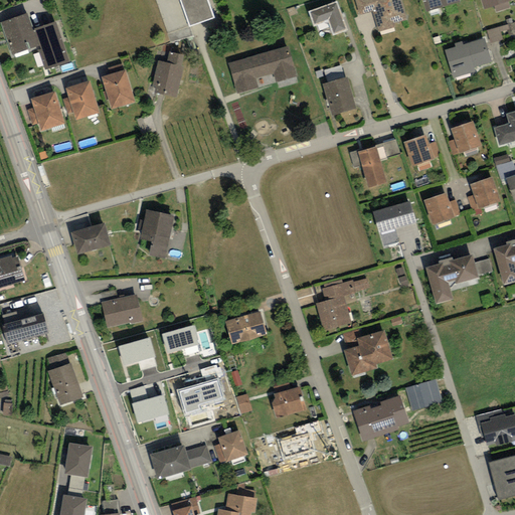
[(180,0),(189,24),(214,15),(208,0),(180,0)]
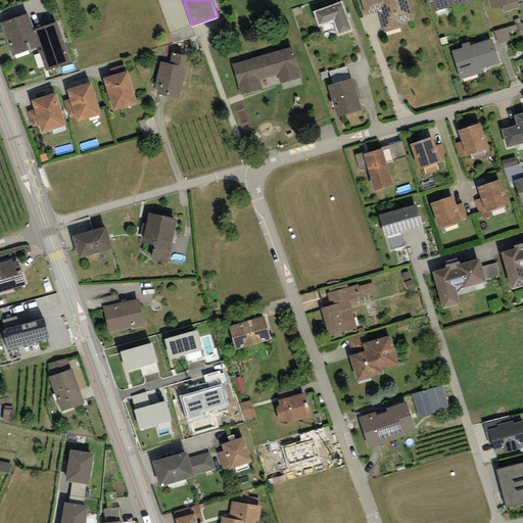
[(341,0),(339,0),(313,9),(319,25),(333,19),(338,34),(352,29),(341,0)]
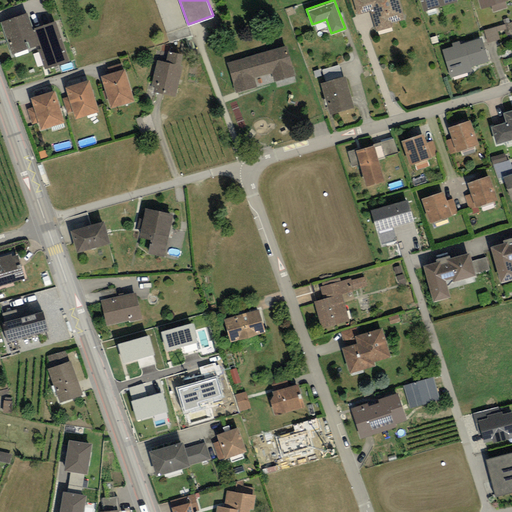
[(398,0),(352,0),(357,14),(370,10),(377,31),(393,26),(392,22),(405,18),(398,0)]
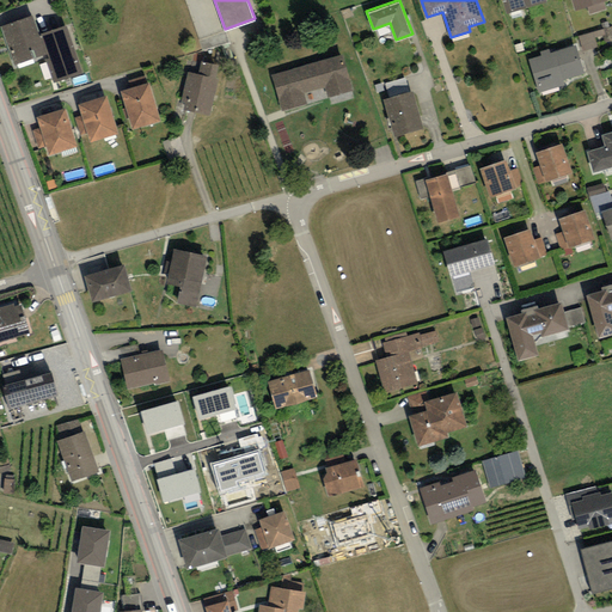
[(502,0),(506,11),(542,0),(502,0)]
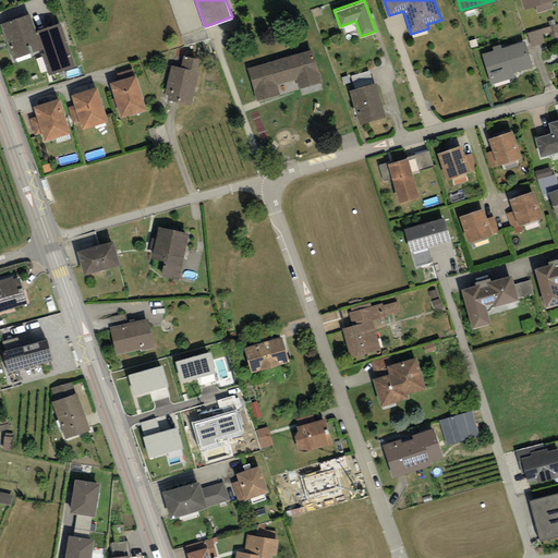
[(29,12),(0,22),(13,59),(39,50),(48,74),(75,65),(60,22),(36,29),(29,12)]
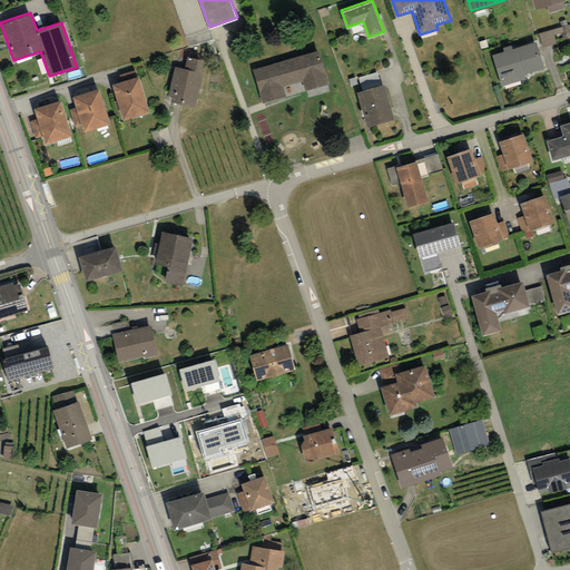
[(547,53),(569,45),(569,39),(566,28),(541,37),(547,53)]
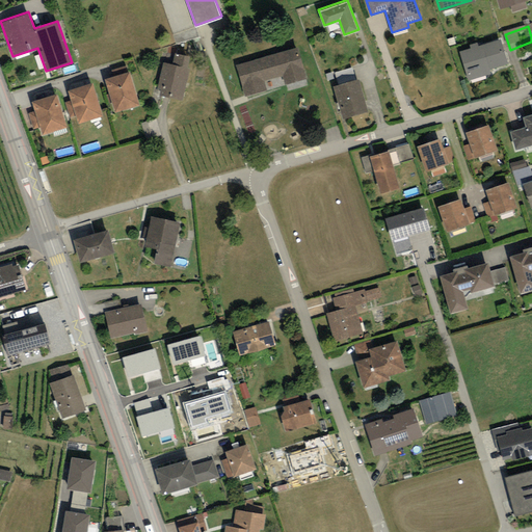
[(501,38),(460,50),(469,81),(491,74),(489,68),(508,62),(501,38)]
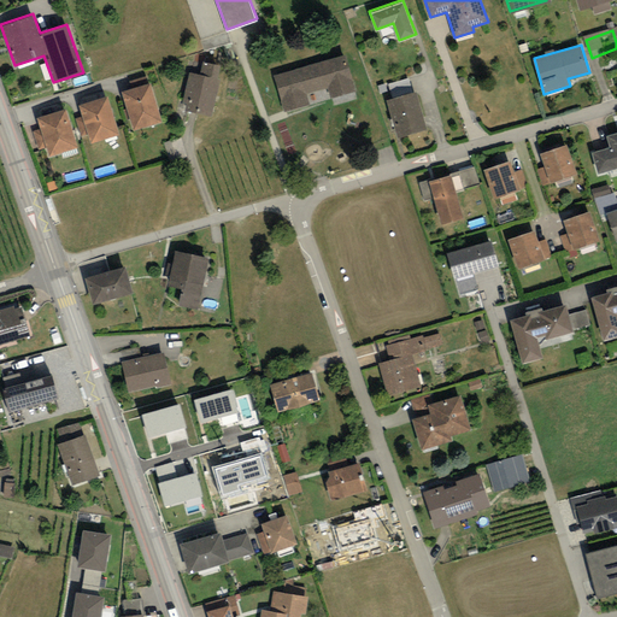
[(345,54),(276,74),(286,110),(309,104),(305,93),(328,87),(331,97),(334,97),(356,90),(345,54)]
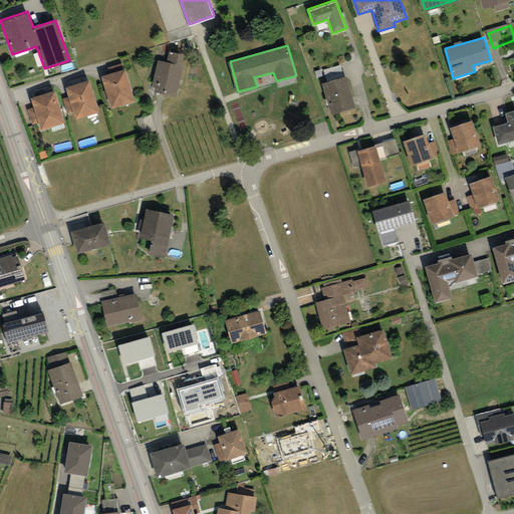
[(184,53),(170,50),(167,61),(158,59),(152,83),(156,84),(155,90),(176,95),(184,53)]
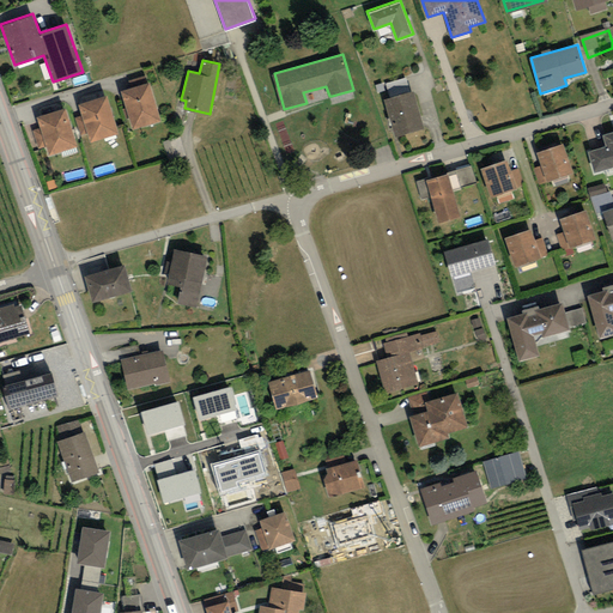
[(163,120),(150,80),(121,89),(133,128),(163,120)]
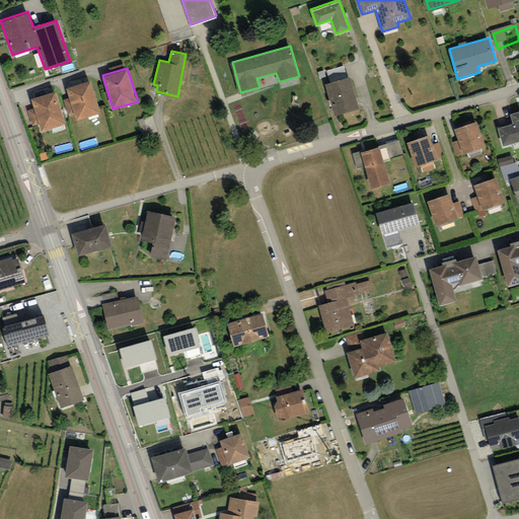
[(325,82),(335,115),(359,107),(350,75),(325,82)]
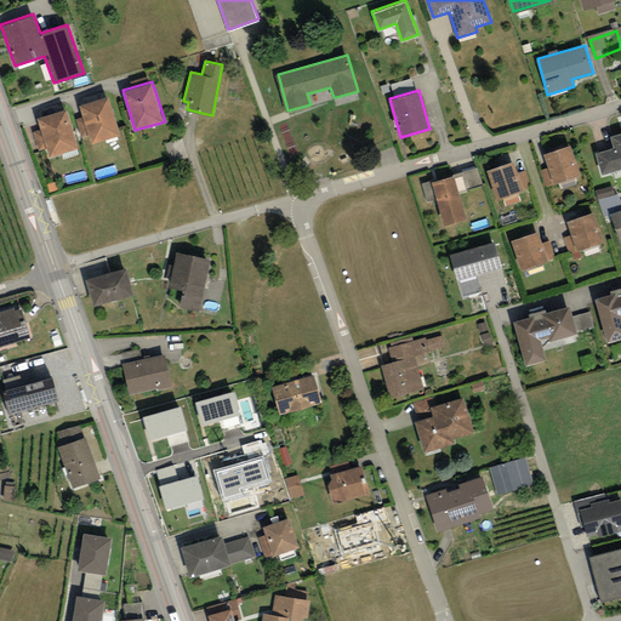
[(121,135),(109,95),(79,103),(91,144),(121,135)]
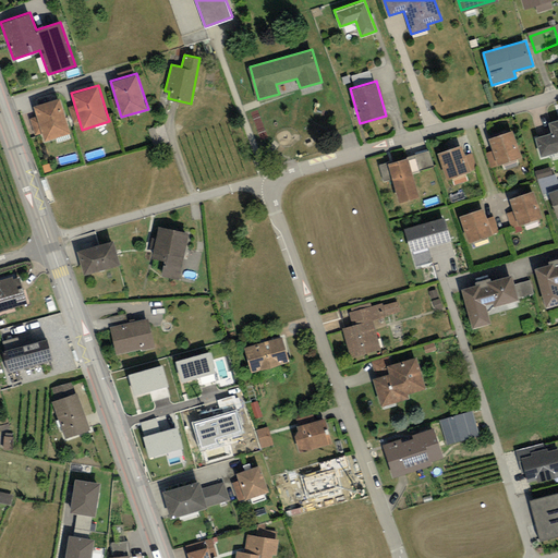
[(70,132),(59,96),(32,105),(44,141),(70,132)]
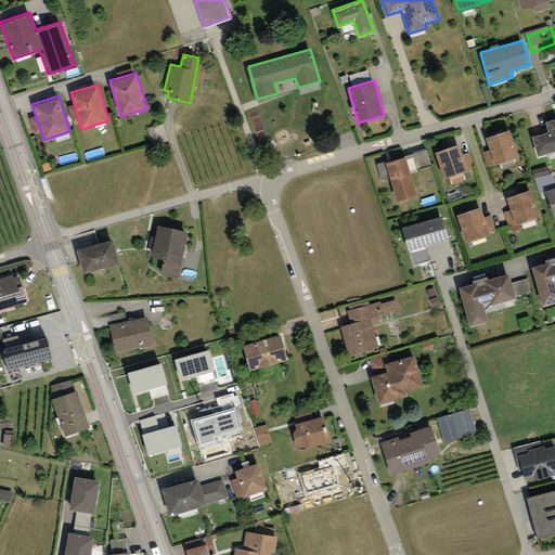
[(554,116),(545,120),(549,131),(532,136),(538,155),(550,152),(552,157),(554,155),(554,116)]
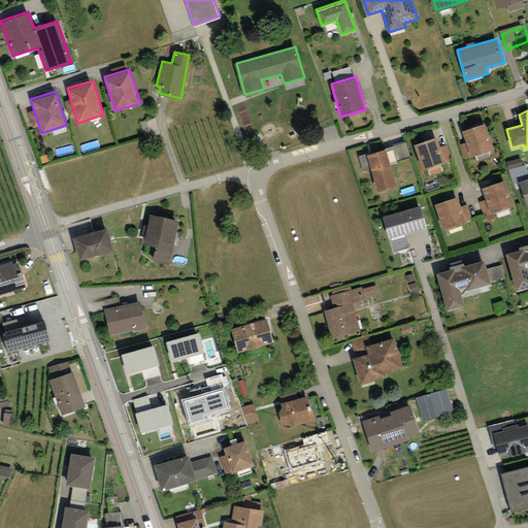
[(154,122),(143,126),(147,138),(159,135),(154,122)]
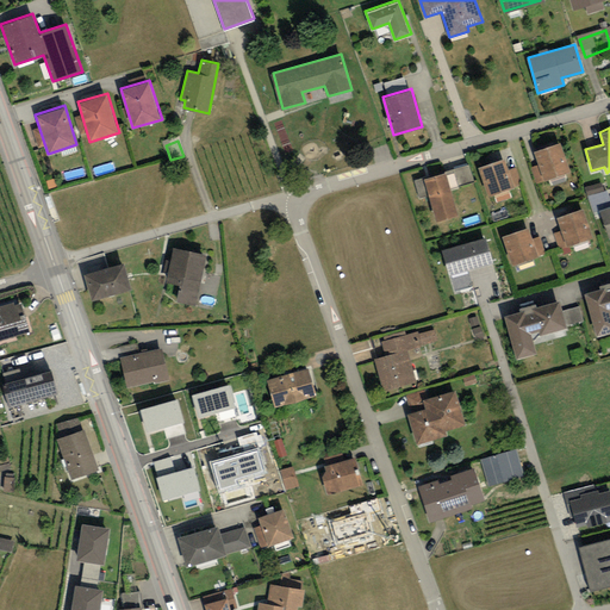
[(560,141),(534,150),(539,165),(543,179),(571,169),(560,141)]
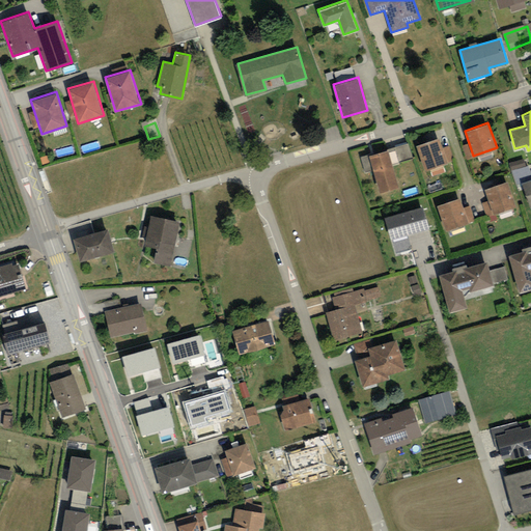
[(439,136),(416,144),(425,170),(454,160),(449,145),(443,147),(439,136)]
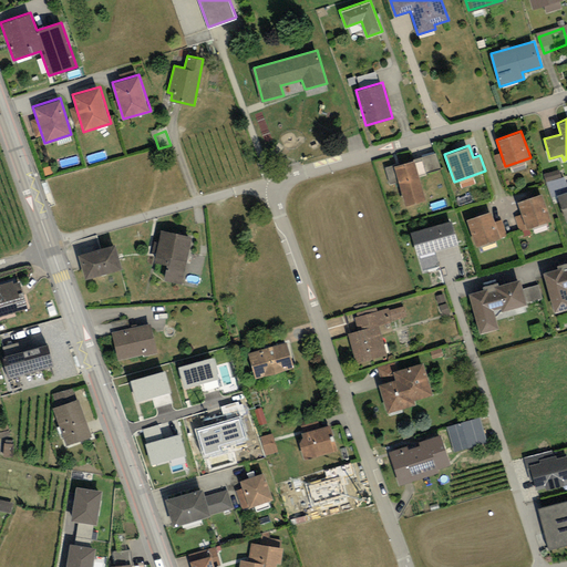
[(435,152),(383,168),(388,185),(399,182),(406,205),(425,198),(418,176),(441,168),(435,152)]
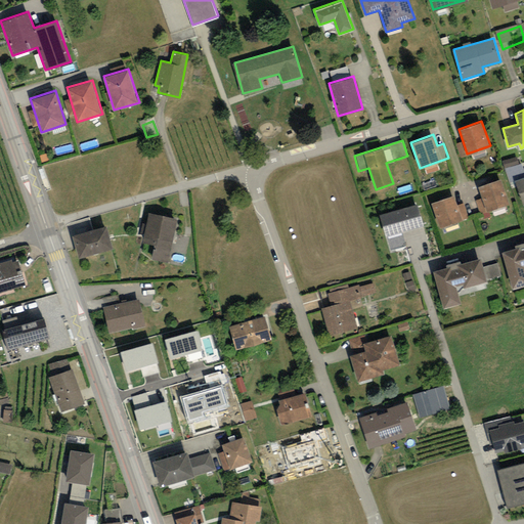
[(468,156),(467,154),(463,141),(455,143),(461,158),(468,156)]
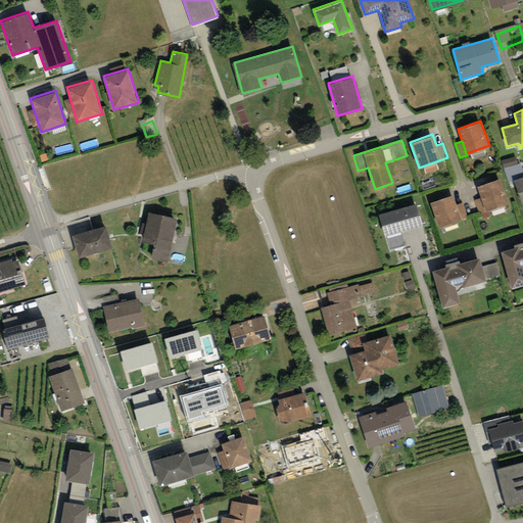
[(505,170),(519,167),(518,160),(504,164),(505,170)]
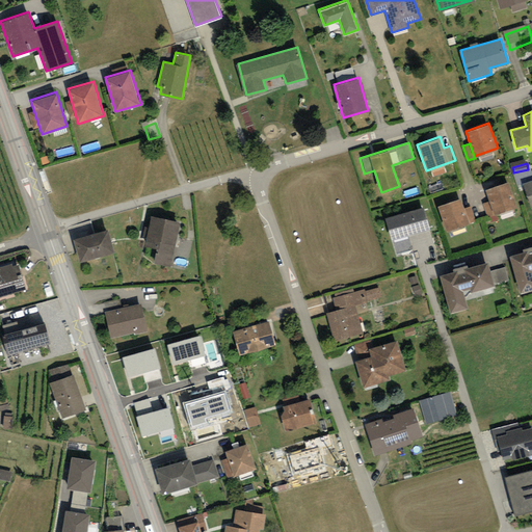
[(433,178),(447,176),(446,169),(432,171),(433,178)]
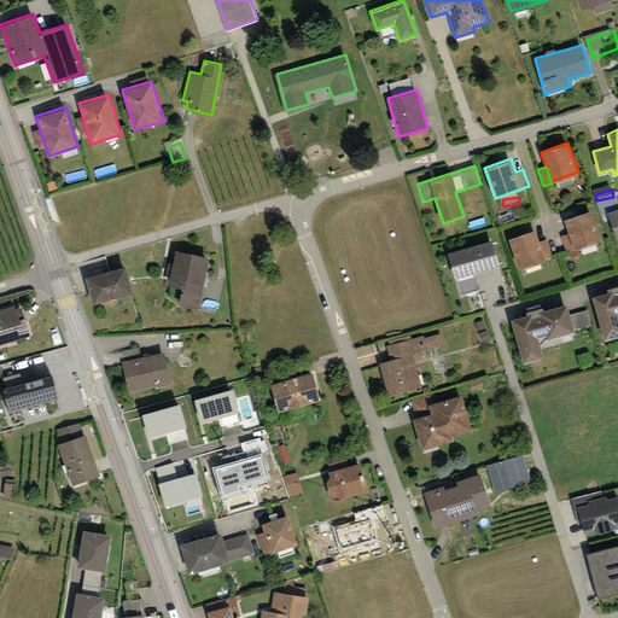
[(617,208),(607,211),(617,240),(617,208)]
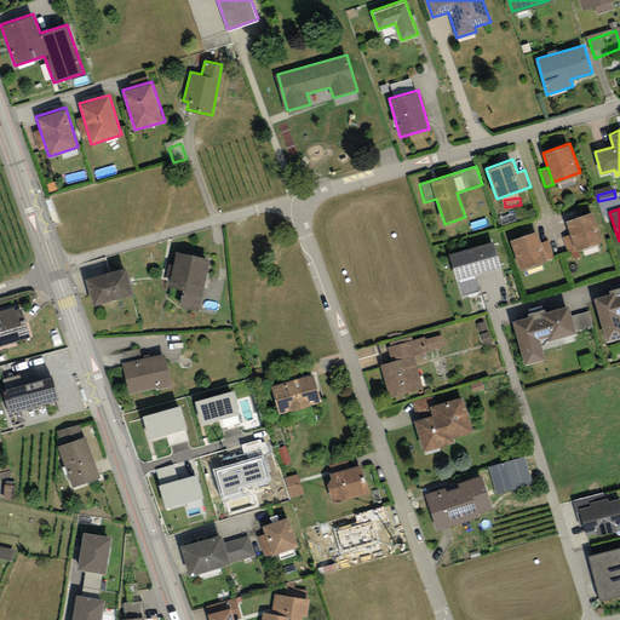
[(591,211),(566,219),(570,234),(563,236),(568,252),(602,240),(591,211)]
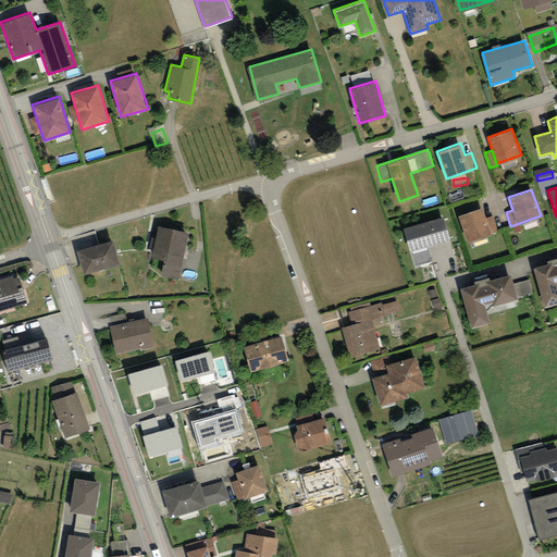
[(482,206),(458,214),(467,240),(498,231),(493,215),(486,218),(482,206)]
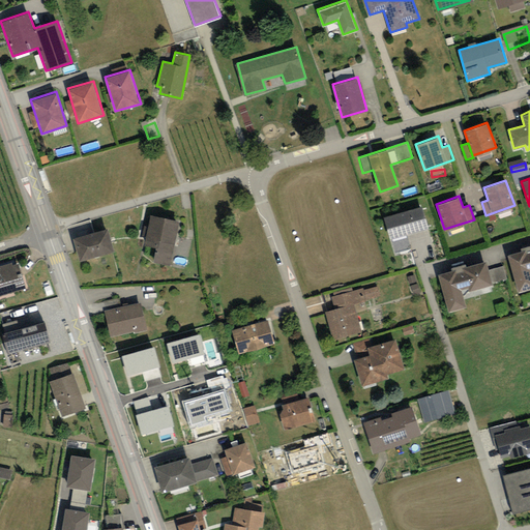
[(422,204),(384,215),(390,238),(429,227),(422,204)]
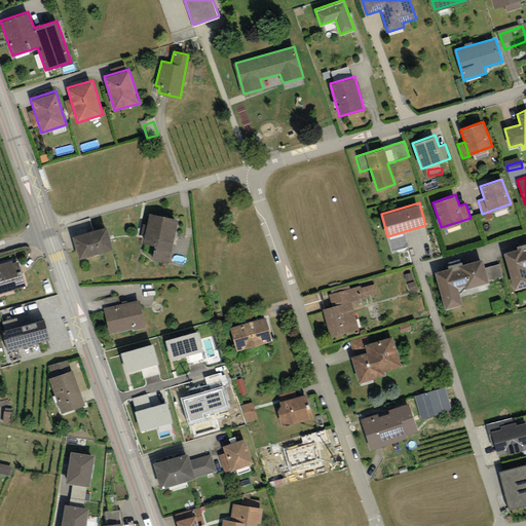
[(178,218),(149,212),(143,241),(154,245),(151,258),(168,262),(178,218)]
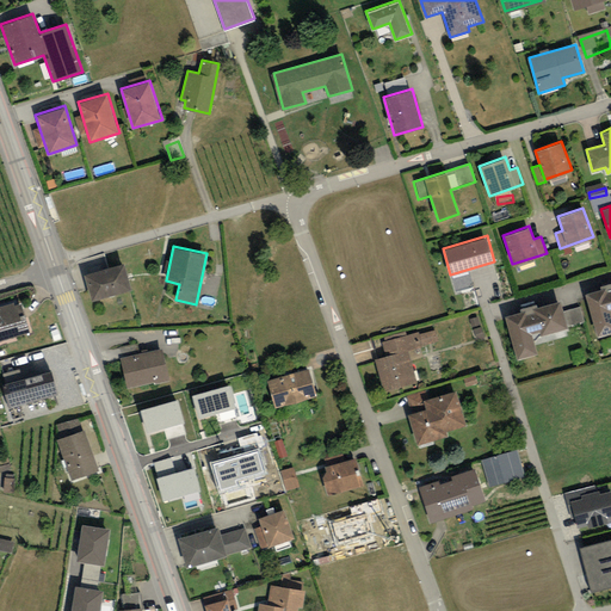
[(84,272),(92,301),(131,289),(123,260),(84,272)]
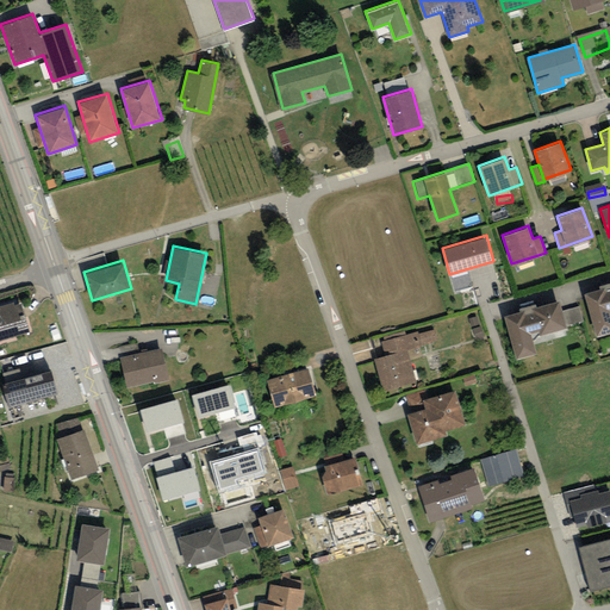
[(609,282),(584,291),(597,334),(609,329),(609,282)]
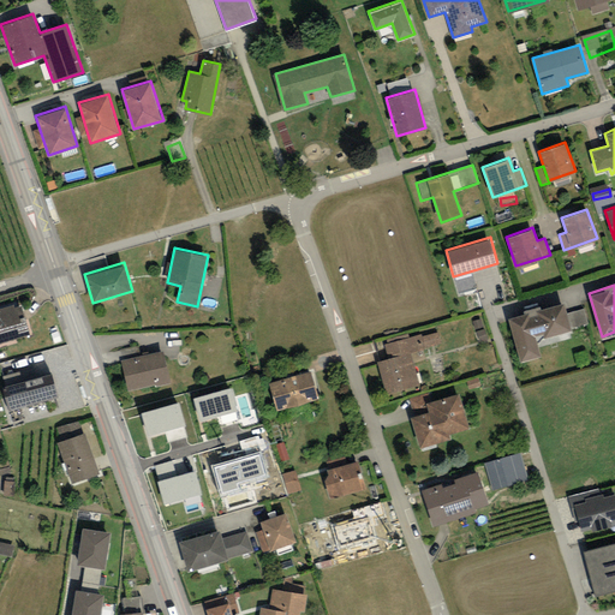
[(562,300),(507,316),(519,359),(541,353),(536,338),(569,328),(562,300)]
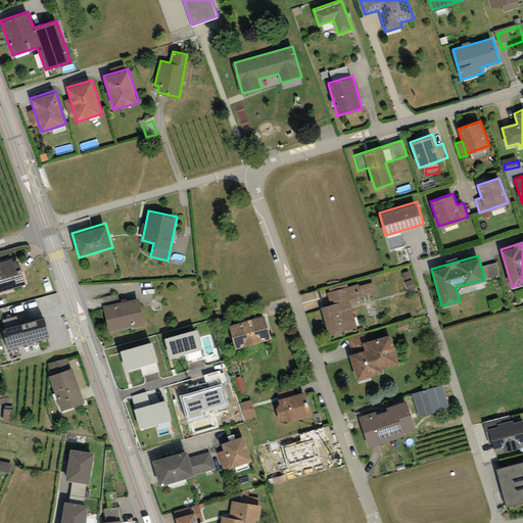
[(0,289),(26,283),(18,259),(12,260),(12,257),(0,260),(0,289)]
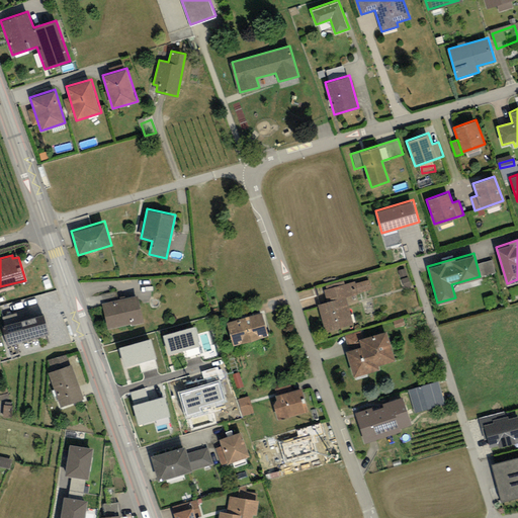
[(484,278),(496,275),(494,263),(481,265),(484,278)]
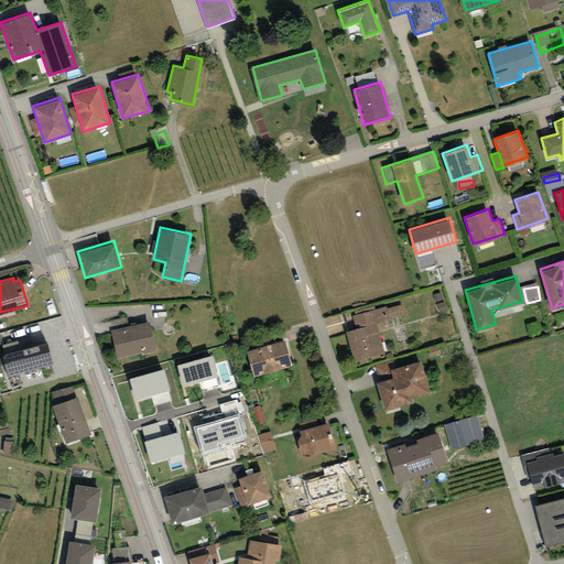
[(387,306),(353,315),(356,328),(346,332),(355,361),(386,353),(377,323),(390,320),(387,306)]
